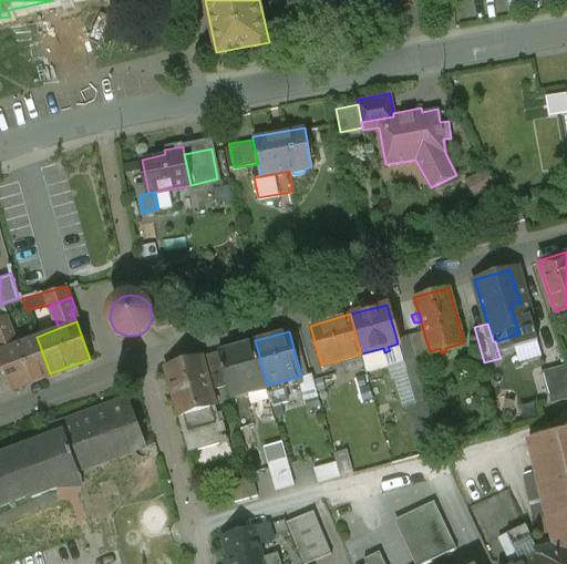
[(495,341),(498,352),(523,345),(519,334),(495,341)]
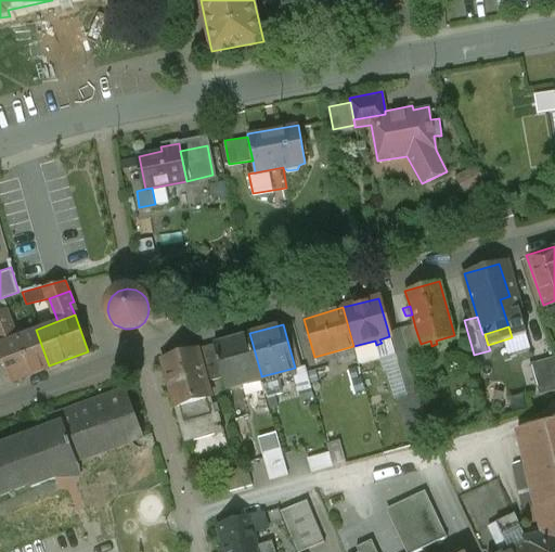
[(421,344),(415,328),(403,331),(409,348),(421,344)]
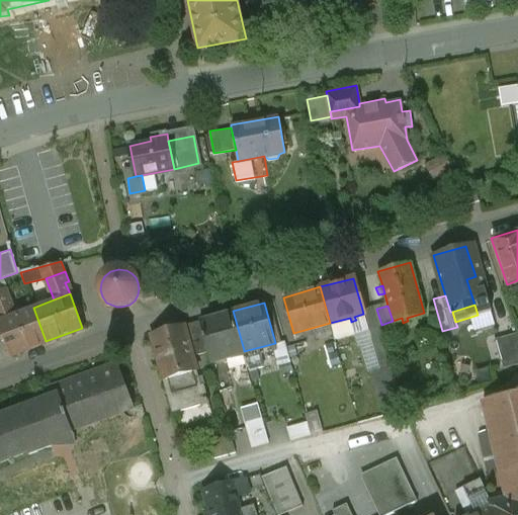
[(33,308),(0,320),(0,327),(9,355),(46,341),(33,308)]
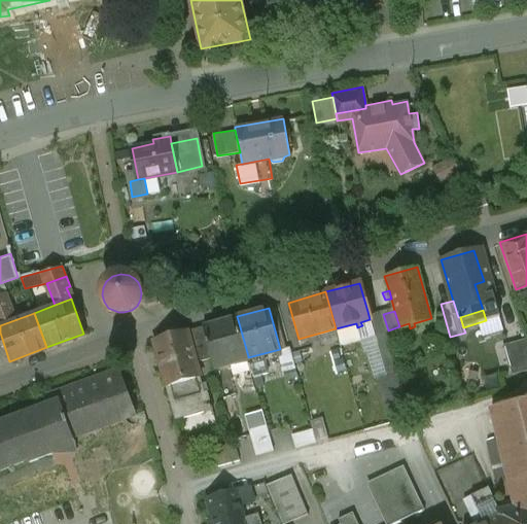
[(237,316),(203,325),(211,357),(214,368),(233,362),(232,360),(248,356),(237,316)]
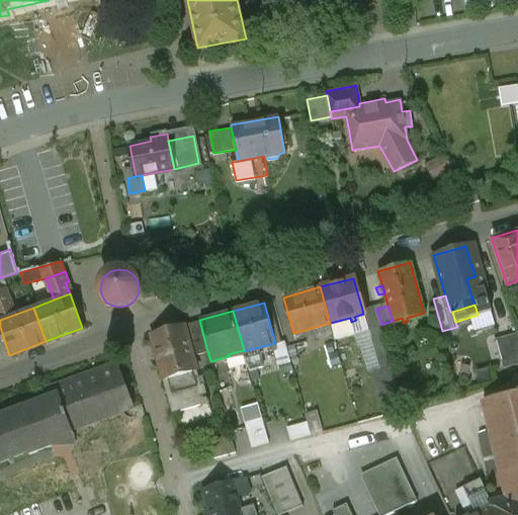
[(199,320),(184,324),(192,355),(207,351),(199,320)]
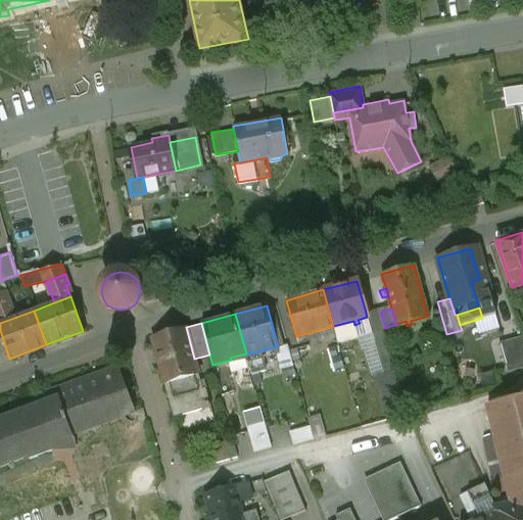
[(515,325),(500,330),(506,351),(521,347),(515,325)]
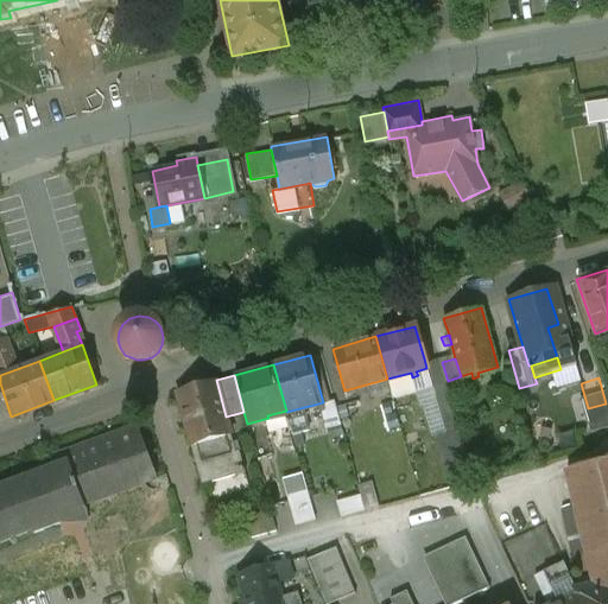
[(431,382),(445,432),(460,428),(444,379),(431,382)]
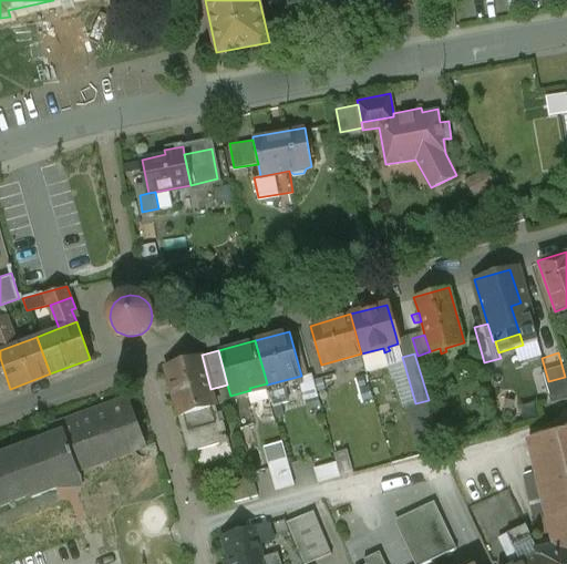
[(202,355),(165,365),(179,414),(215,406),(210,389),(202,355)]
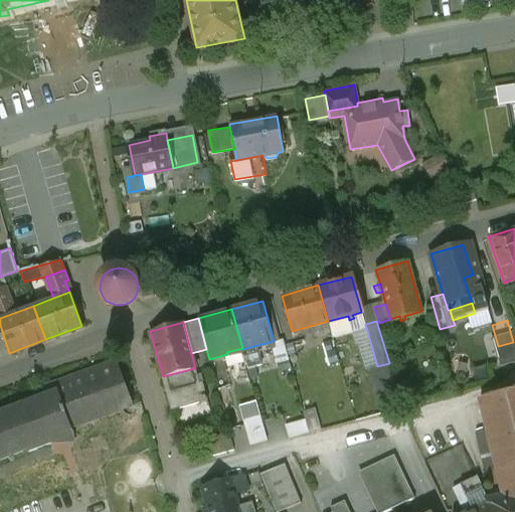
[(226,352),(227,354),(228,358),(227,359),(228,364),(245,360),(242,349),(242,348),(226,352)]
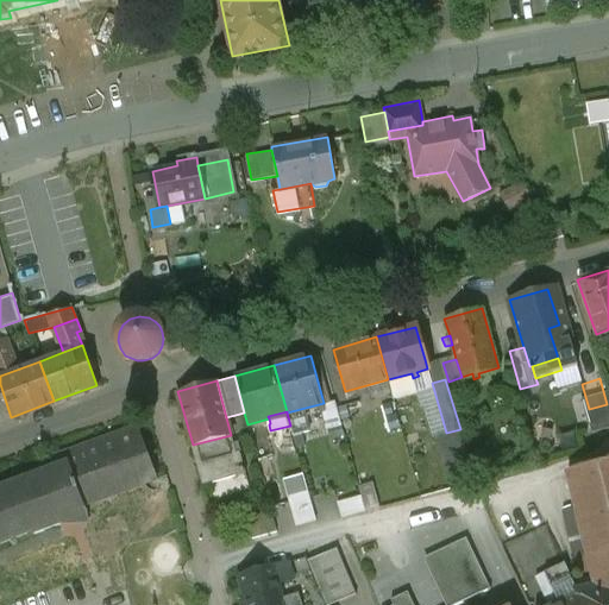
[(64,452),(68,462),(70,461),(80,487),(80,491),(81,496),(152,467),(136,424),(64,452)]
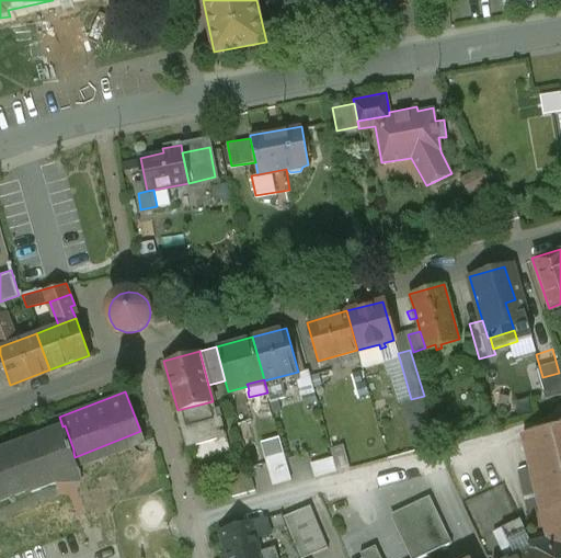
[(412,405),(405,406),(416,441),(435,435),(424,396),(411,399),(412,405)]
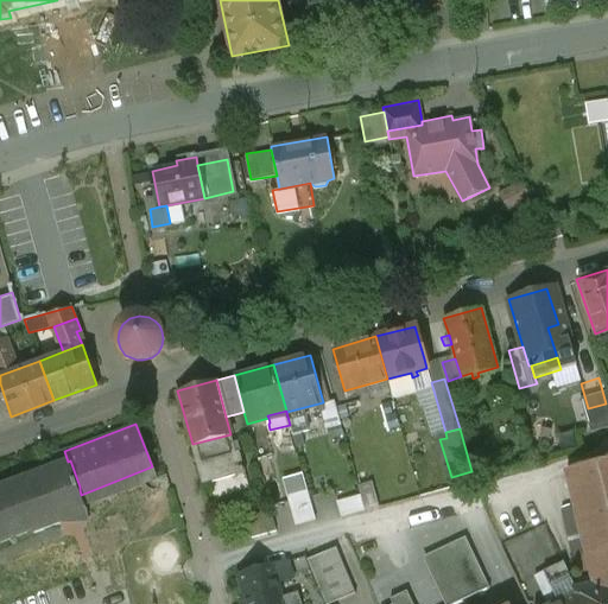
[(230,434),(192,444),(190,445),(202,483),(245,471),(239,449),(235,450),(230,434)]
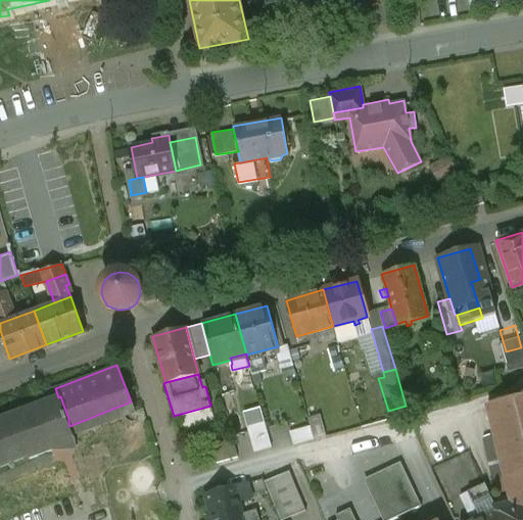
[(496,501),(492,501),(502,519),(522,519),(522,395),(487,405),(510,492),(511,499),(496,501)]
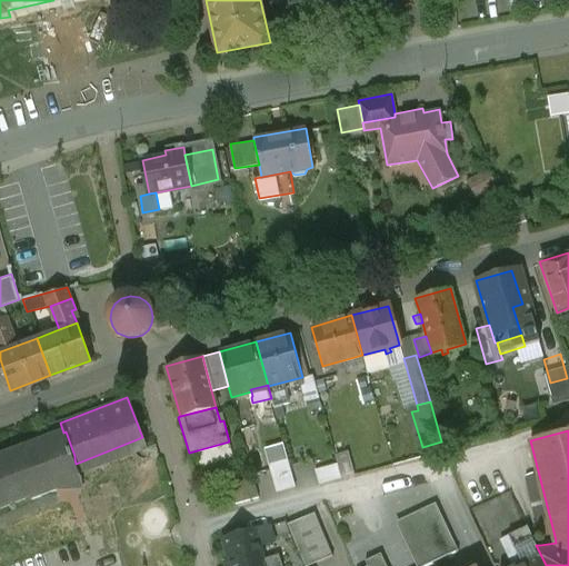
[(75,456),(66,432),(63,433),(0,456),(0,506),(28,495),(29,499),(58,488),(57,485),(80,477),(76,464),(75,459),(75,456)]
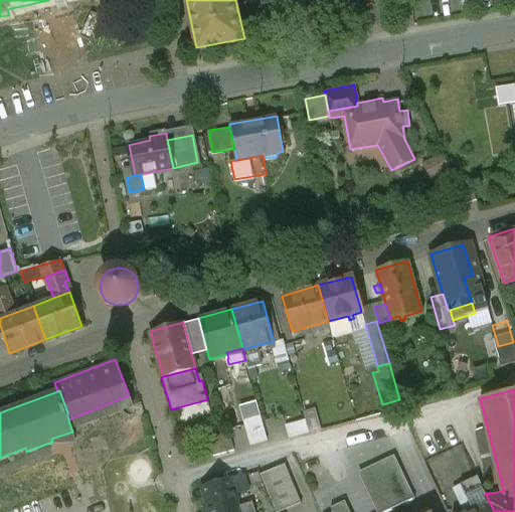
[(258,413),(242,417),(249,443),(265,439),(258,413)]
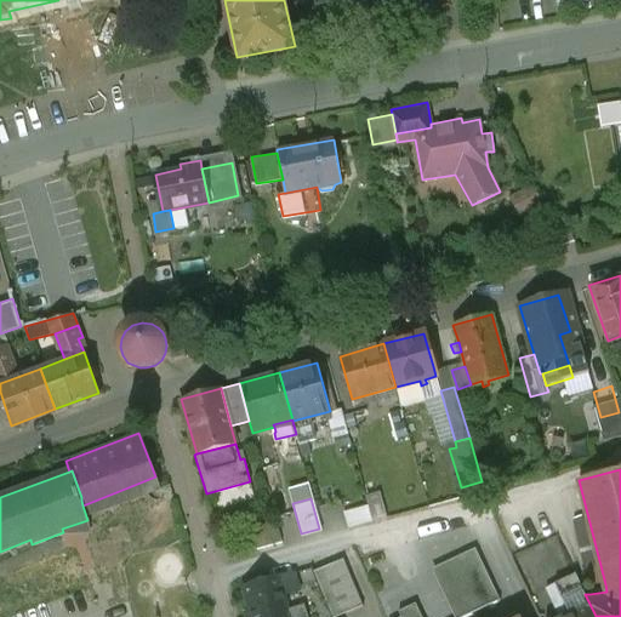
[(251,527),(252,535),(271,529),(269,521),(251,527)]
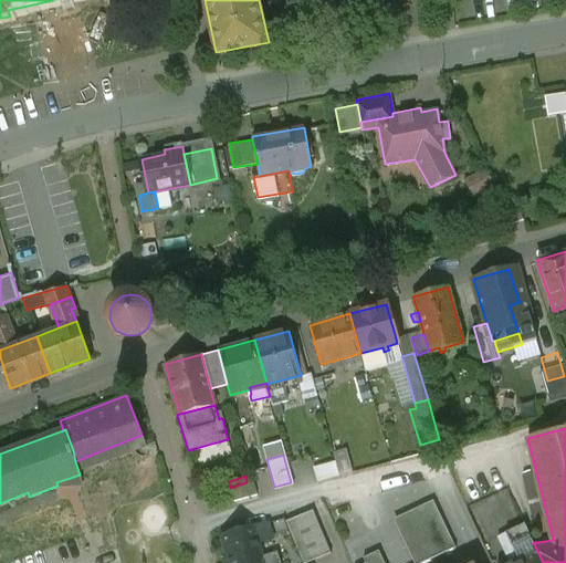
[(247,482),(230,488),(233,500),(258,493),(253,480),(247,482)]
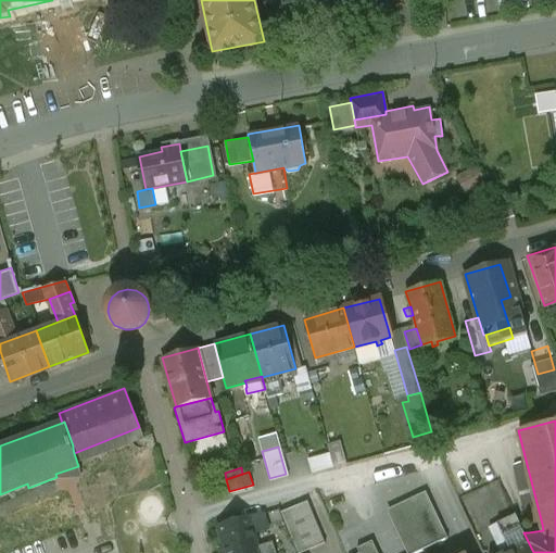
[(390,506),(413,552),(450,533),(427,488),(390,506)]
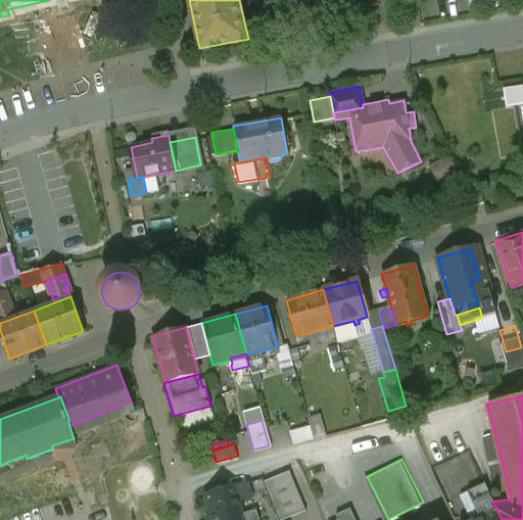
[(289,470),(264,480),(281,519),(305,510),(289,470)]
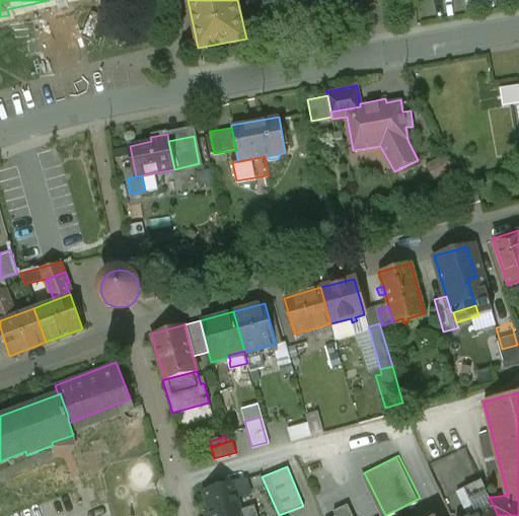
[(244,478),(204,490),(211,515),(241,515),(239,509),(236,497),(248,493),(244,478)]
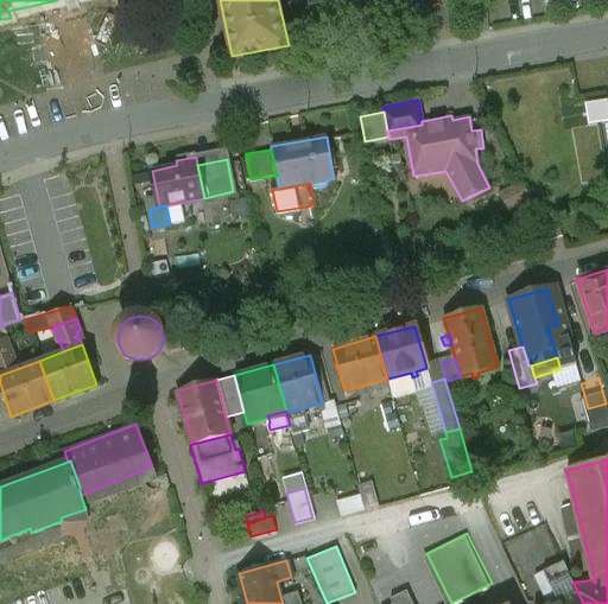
[(543,570),(553,591),(572,582),(563,560),(543,570)]
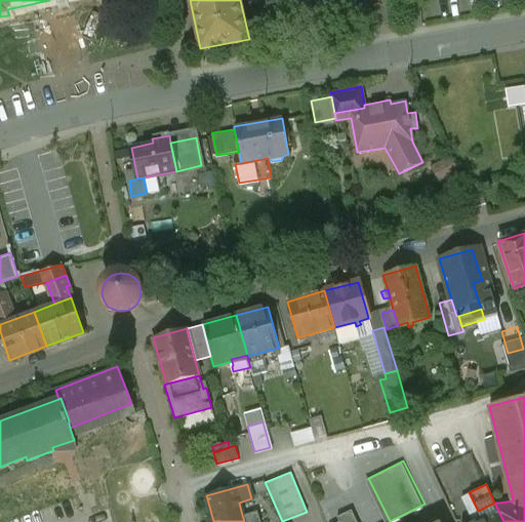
[(481,518),(474,521),(503,521),(494,503),(478,511),(481,518)]
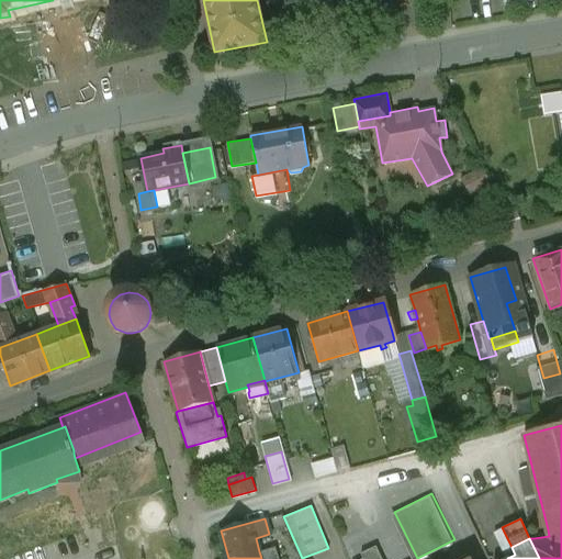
[(352,557),(353,558),(386,558),(380,545),(352,557)]
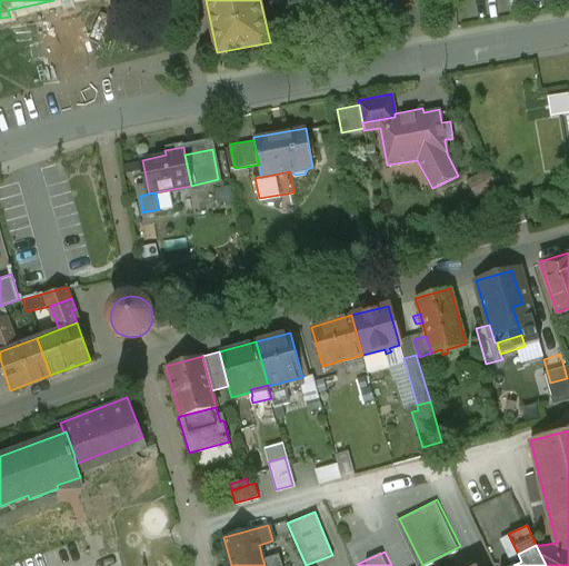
[(282,565),(279,554),(262,558),(265,565),(282,565)]
